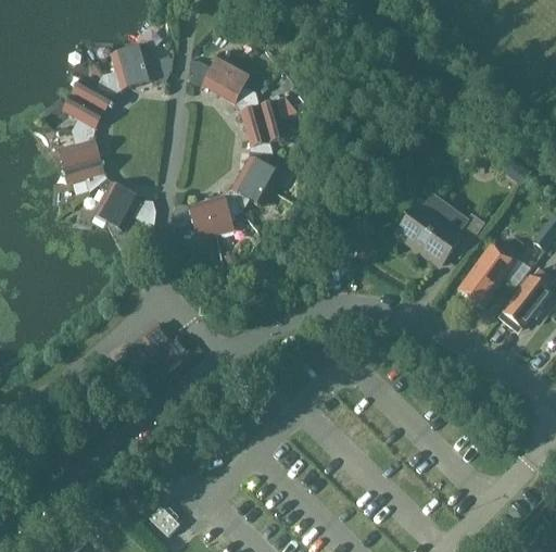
[(105,74),(103,75),(110,85),(116,92),(136,77),(127,48),(111,61),(114,72),(105,74)]
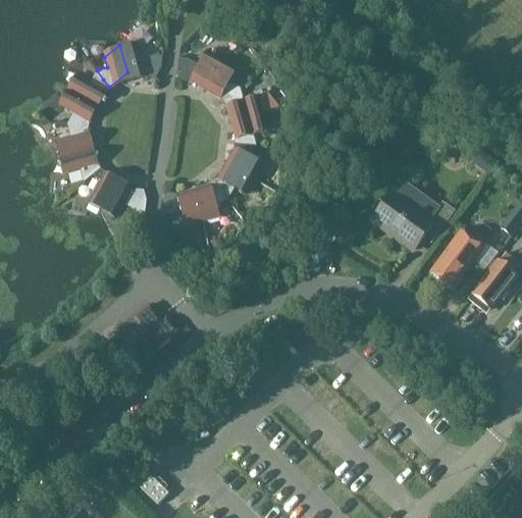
[(139,47),(119,45),(127,72),(155,75),(160,66),(162,62),(163,54),(155,54),(142,57),(139,47)]
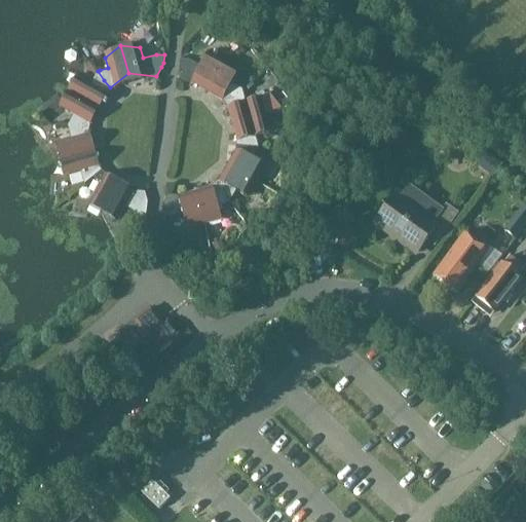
[(210,82),(223,58),(204,54),(199,64),(187,57),(180,57),(179,69),(181,79),(210,82)]
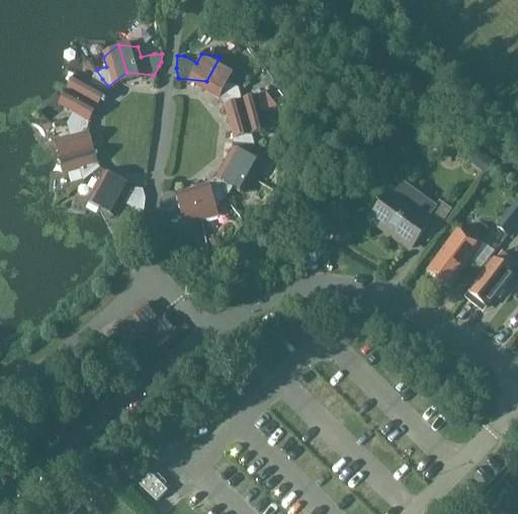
[(220,57),(206,81),(221,99),(228,93),(237,86),(227,81),(232,72),(220,57)]
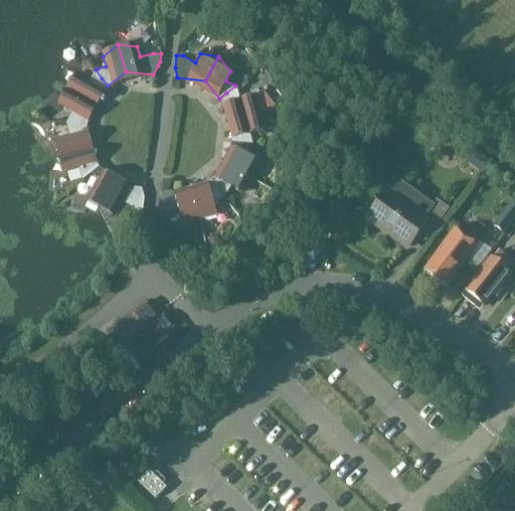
[(89,57),(87,59),(96,69),(98,68),(89,57)]
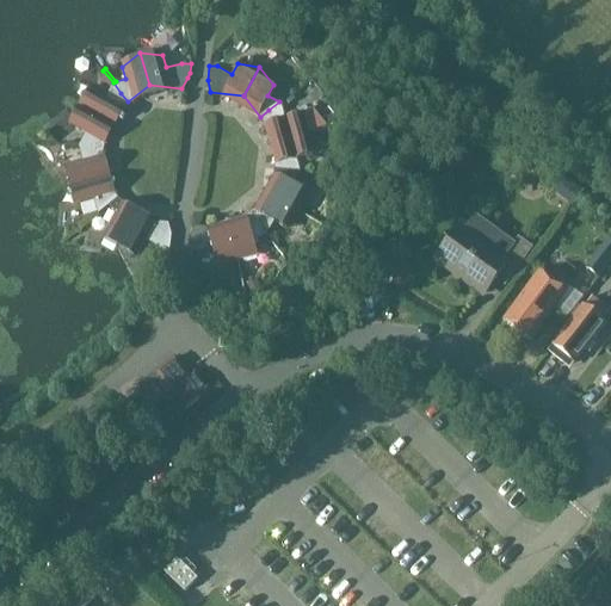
[(103,70),(100,73),(111,86),(113,82),(103,70)]
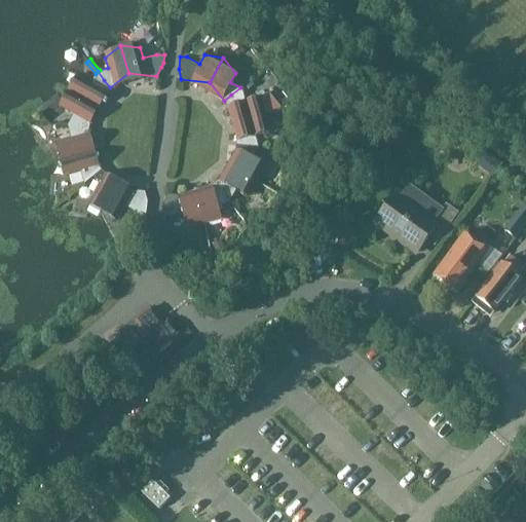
[(82,76),(67,88),(91,102),(110,87),(104,80),(98,71),(96,74),(91,81),(82,76)]
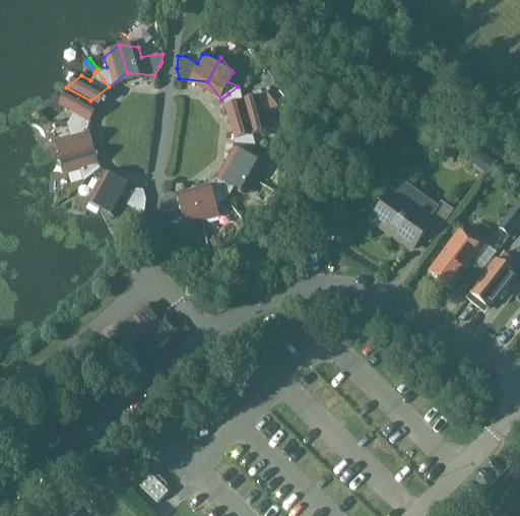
[(229,93),(221,100),(236,118),(262,111),(251,95),(241,98),(238,86),(229,93)]
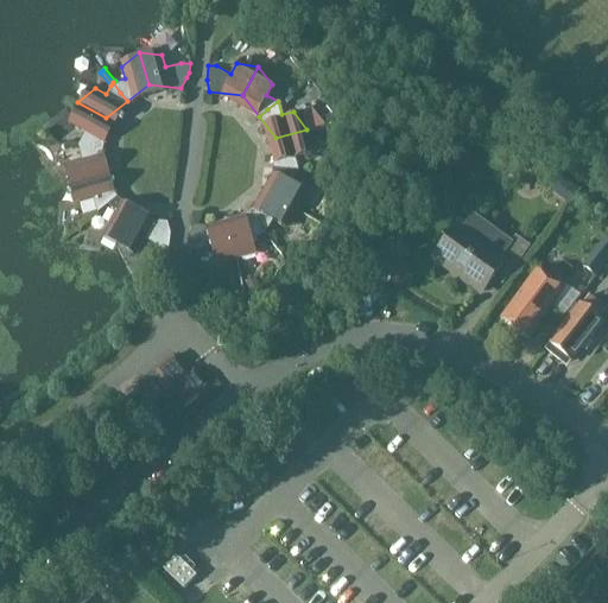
[(77,102),(75,125),(84,131),(78,143),(92,144),(103,145),(106,118),(77,102)]
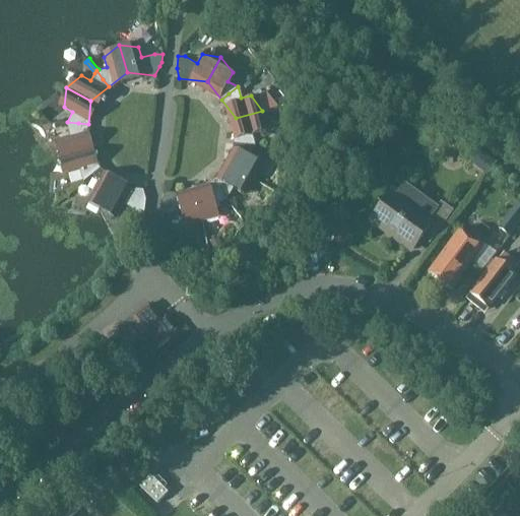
[(236,118),(233,141),(243,142),(251,143),(255,143),(252,132),(261,129),(262,111),(236,118)]
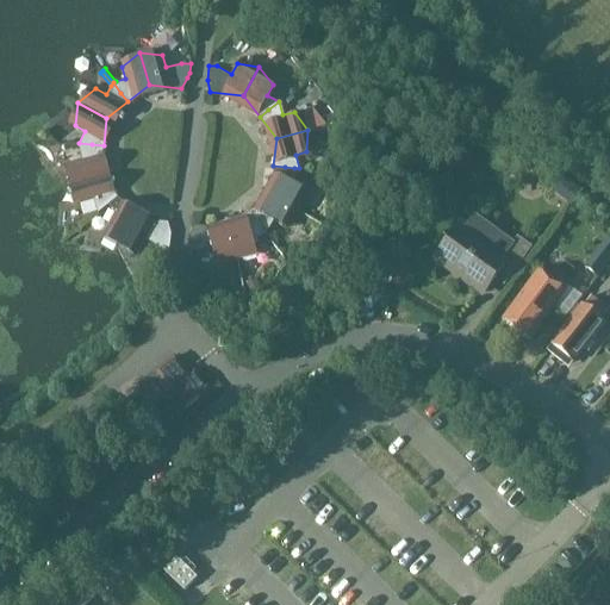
[(70,160),(69,182),(100,173),(104,145),(92,144),(79,143),(82,156),(70,160)]
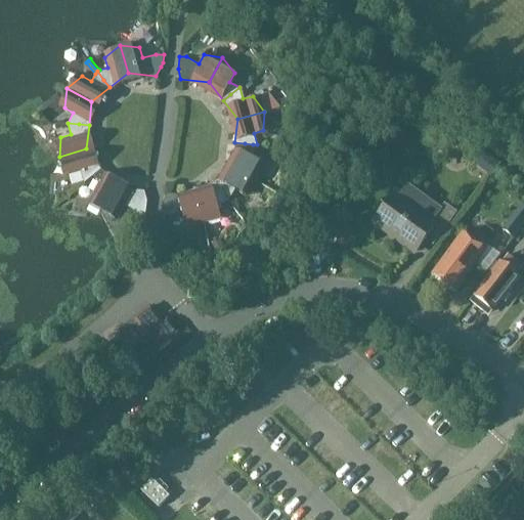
[(234,142),(231,165),(257,179),(259,160),(251,156),(257,144),(253,144),(245,143),(234,142)]
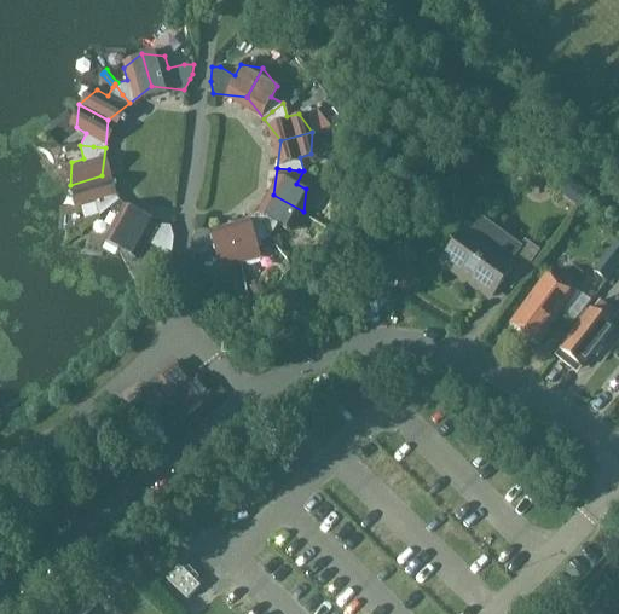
[(102,175),(70,185),(84,203),(96,200),(99,213),(110,204),(120,197),(102,175)]
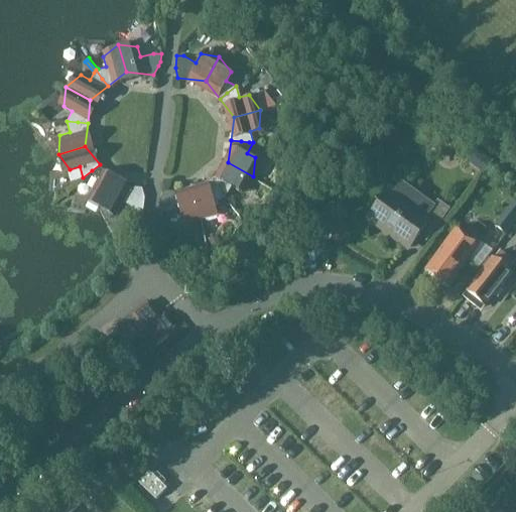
[(475,147),(467,157),(481,168),(489,157),(475,147)]
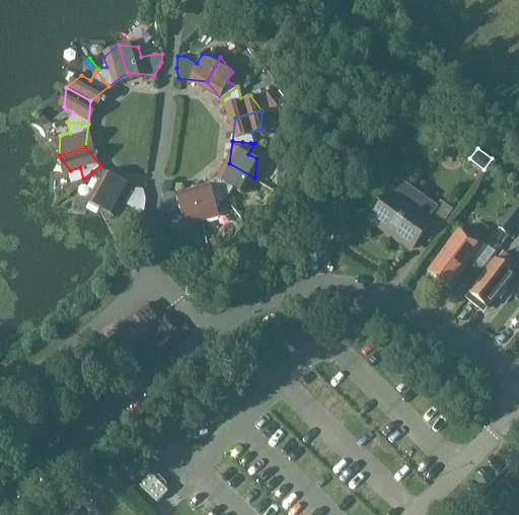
[(229,163),(211,178),(218,186),(222,192),(226,196),(231,186),(233,187),(239,190),(254,177),(229,163)]
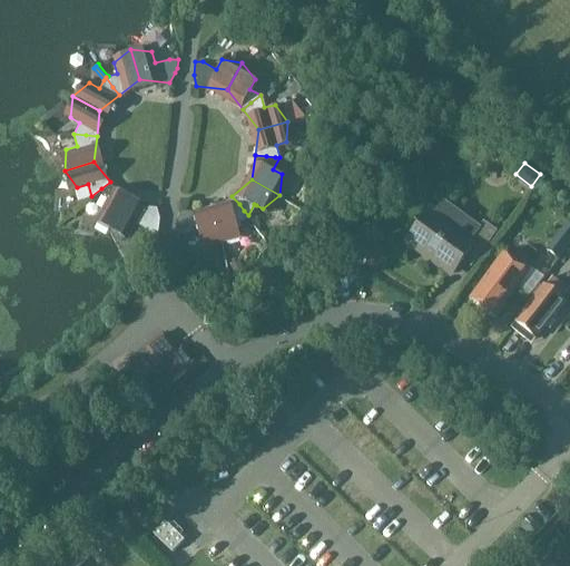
[(110,228),(126,201),(110,182),(101,188),(107,195),(97,212),(110,228)]
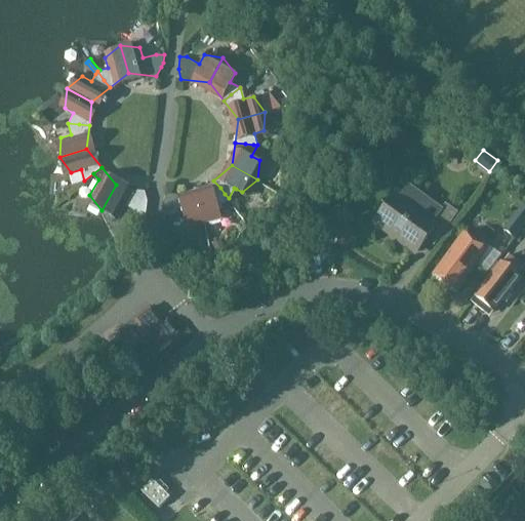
[(213,181),(196,194),(203,222),(218,210),(217,205),(229,198),(225,194),(220,188),(213,181)]
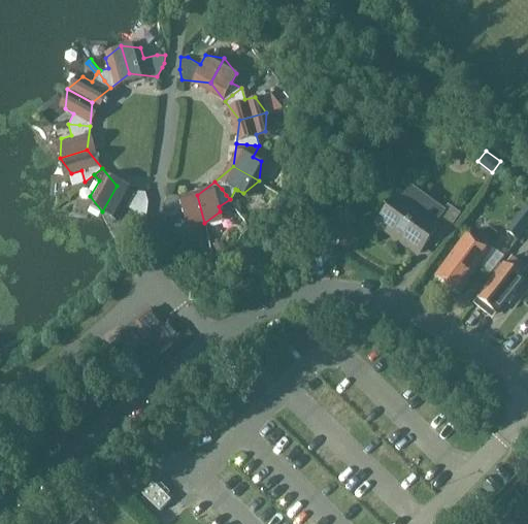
[(147,200),(144,190),(117,186),(102,211),(122,214),(127,205),(139,213),(146,213),(147,200)]
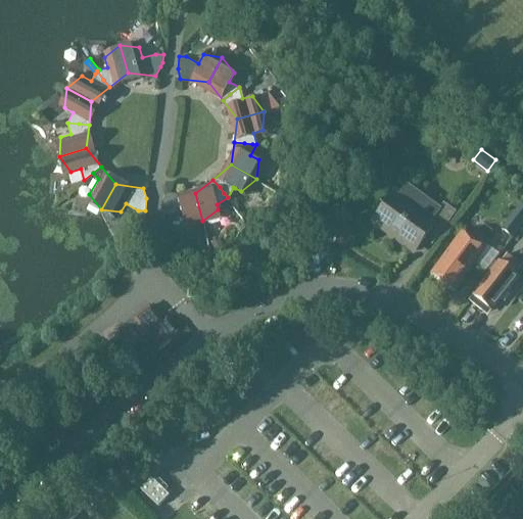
[(373,229),(375,226),(407,249),(405,252),(406,253),(422,230),(433,238),(428,244),(429,245),(453,213),(440,203),(436,209),(403,186),(396,196),(395,195),(372,229),(373,229)]
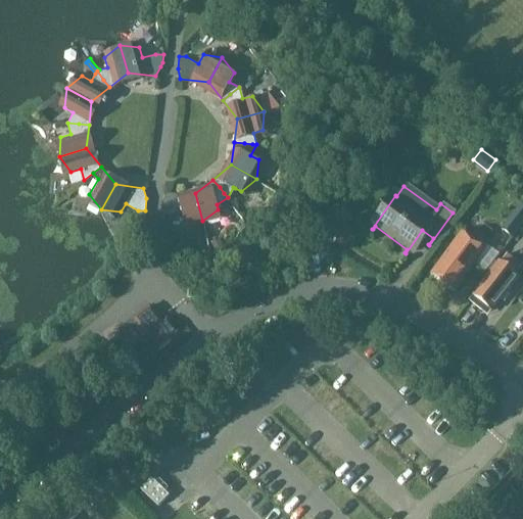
[(202,221),(195,193),(167,190),(162,200),(160,211),(168,214),(181,209),(184,220),(202,221)]
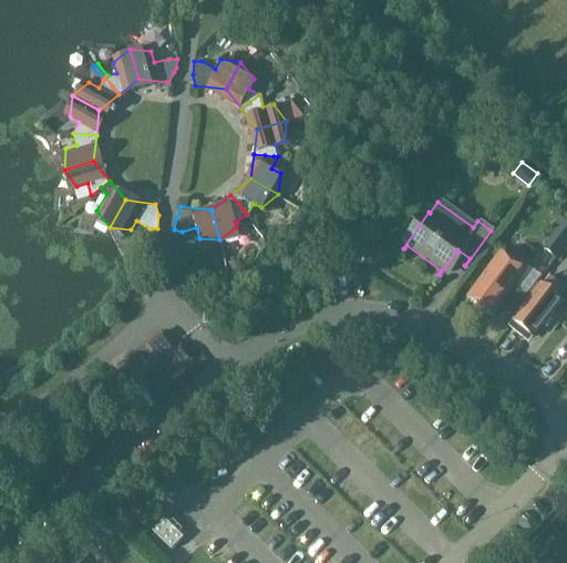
[(298,227),(306,213),(298,208),(290,222),(298,227)]
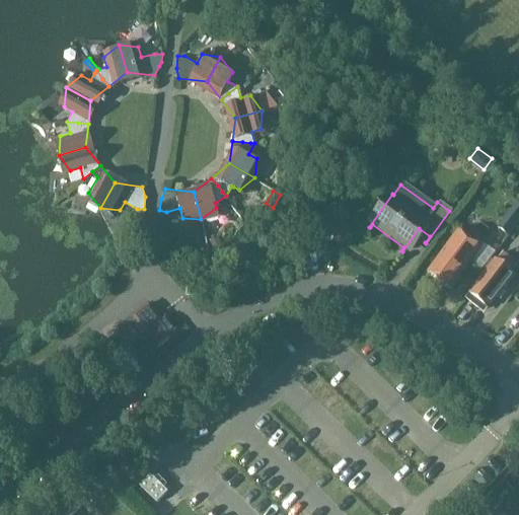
[(518,218),(518,217),(518,199),(517,198),(497,224),(507,232),(518,217),(518,218)]
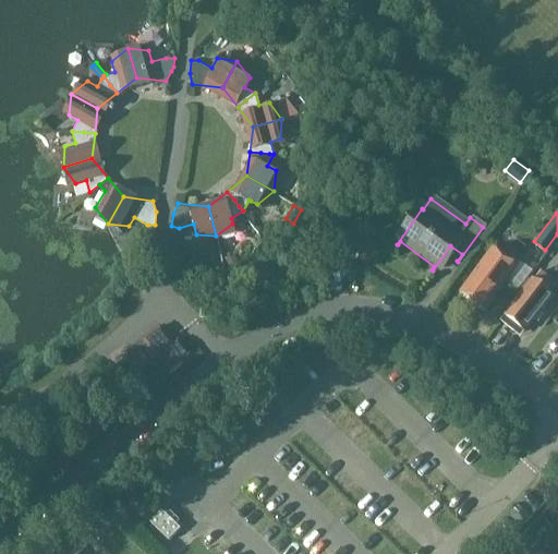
[(499,280),(501,278),(517,290),(533,268),(518,259),(516,262),(493,247),(459,292),(483,310),(502,282),(499,280)]
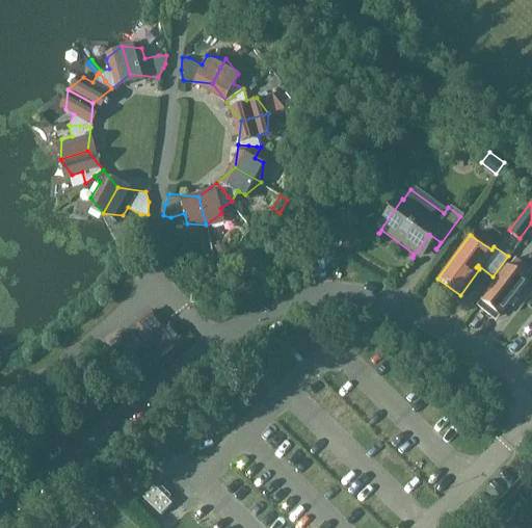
[(223,239),(214,242),(218,251),(227,246),(223,239)]
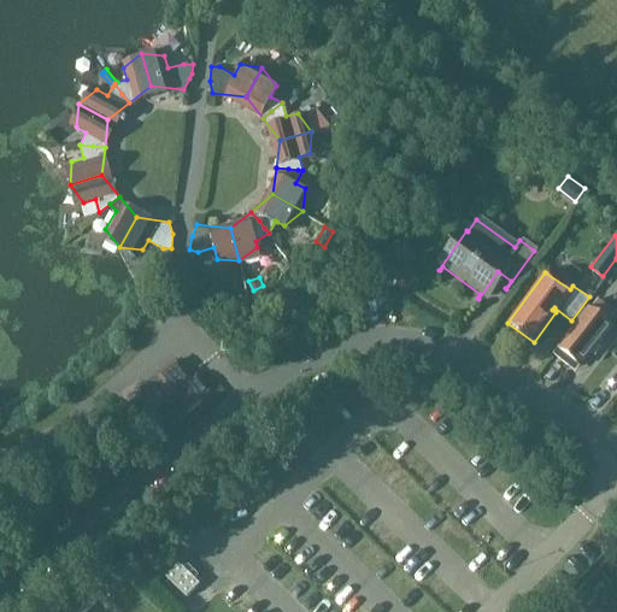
[(579,365),(607,327),(588,311),(577,324),(574,322),(556,346),(557,347),(552,354),(566,365),(571,359),(579,365)]
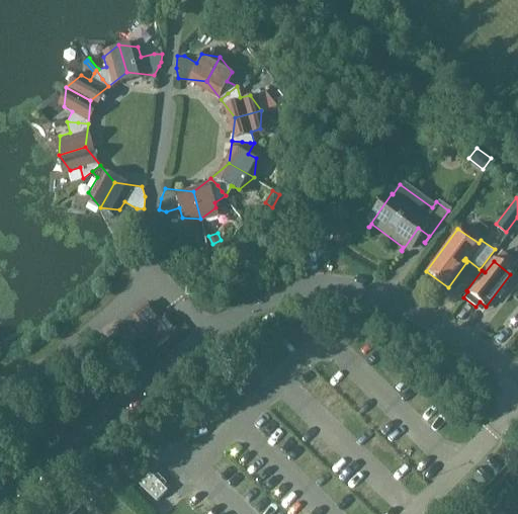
[(159,497),(166,489),(149,473),(142,481),(159,497)]
